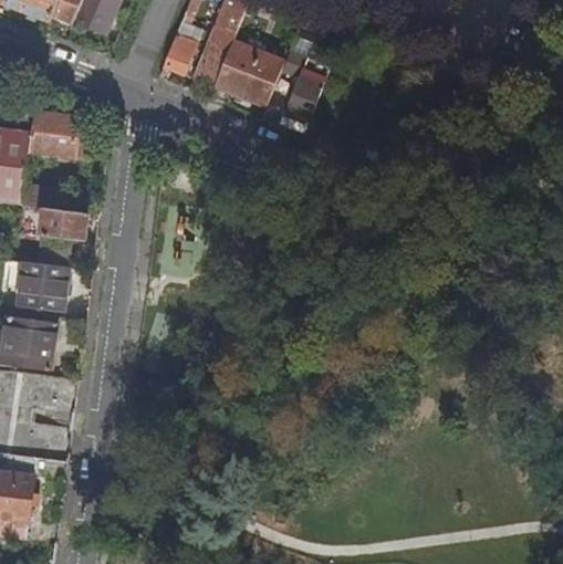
[(0,1),(50,20),(56,0),(0,0),(0,1)]
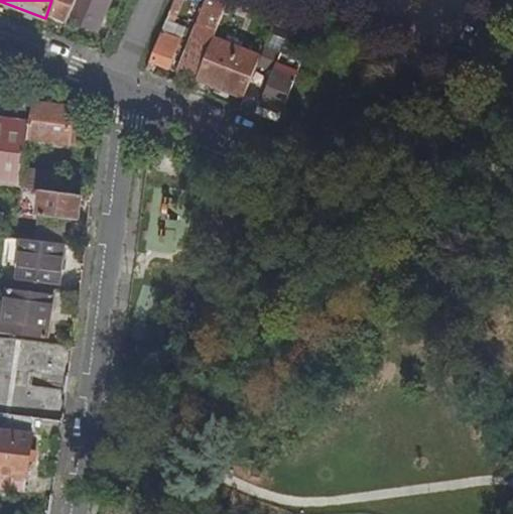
[(51,0),(45,18),(65,25),(67,19),(74,0),(51,0)]
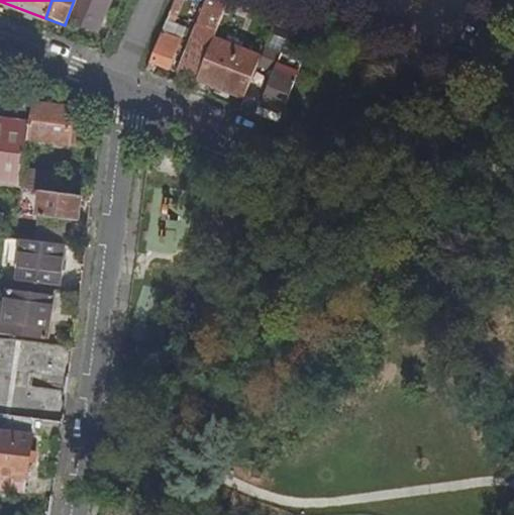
[(74,0),(67,19),(96,30),(107,0),(74,0)]
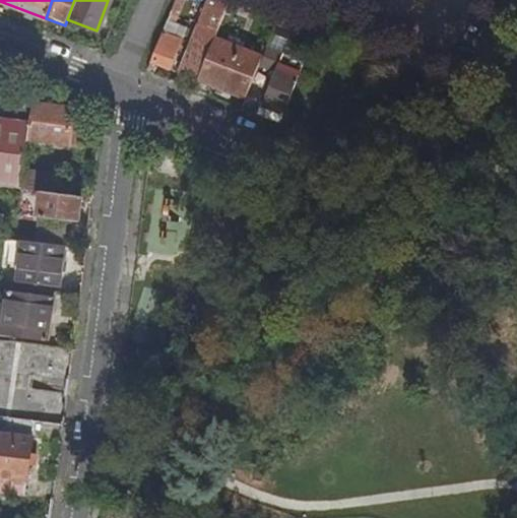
[(173,0),(145,70),(151,72),(154,63),(169,68),(185,28),(178,25),(187,0),(173,0)]
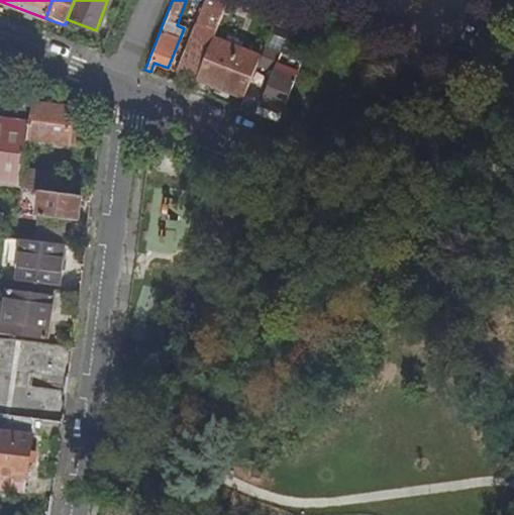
[(204,0),(177,71),(195,78),(212,35),(225,0),(204,0)]
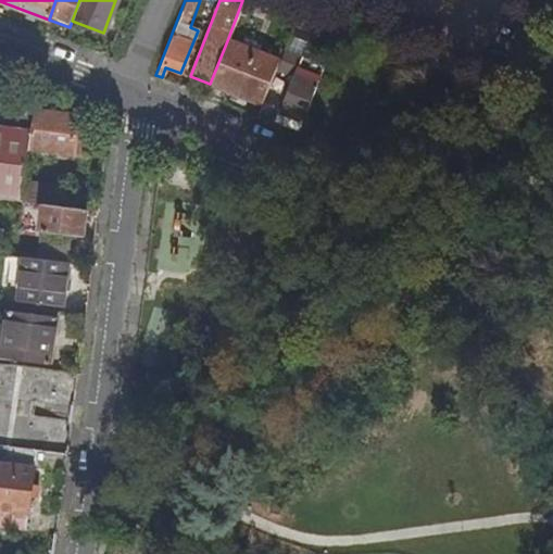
[(346,45),(346,43),(353,25),(340,20),(332,39),(346,45)]
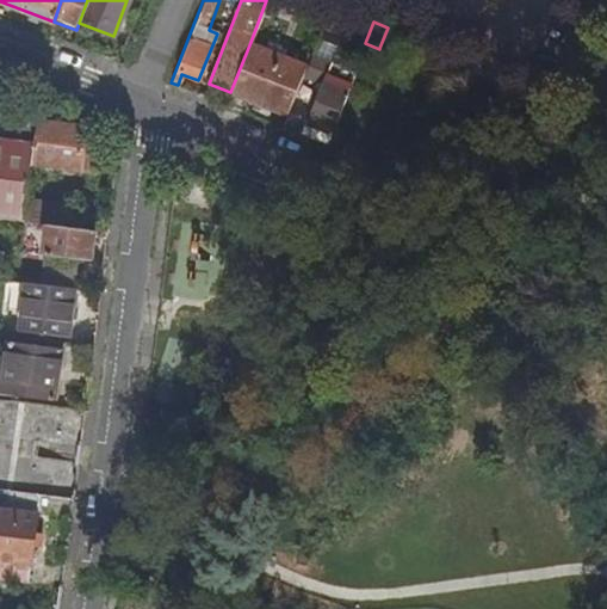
[(230,92),(286,115),(302,74),(307,65),(251,42),(230,92)]
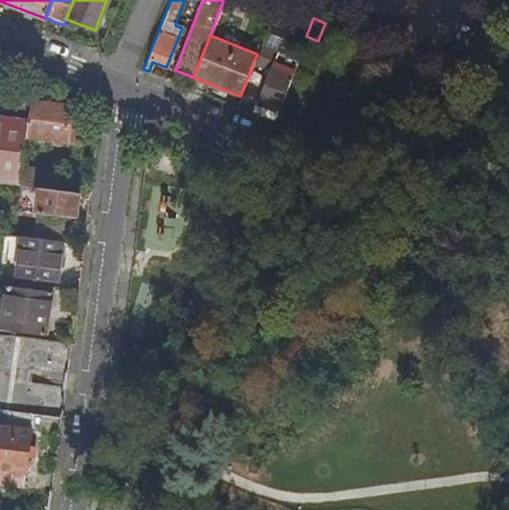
[(295,64),(258,50),(257,54),(253,62),(270,69),(257,103),(260,104),(256,113),(274,120),(295,64)]
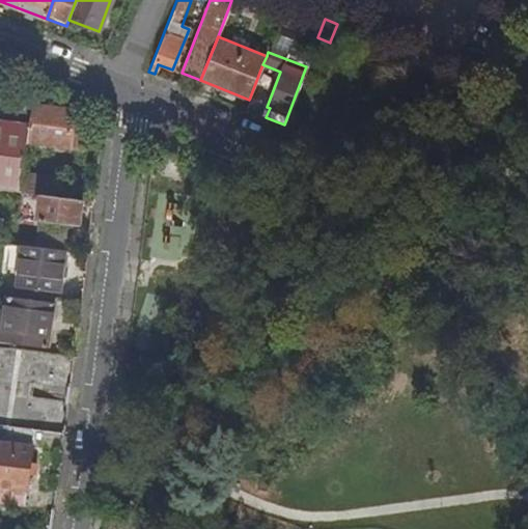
[(22,76),(19,105),(31,106),(34,81),(22,76)]
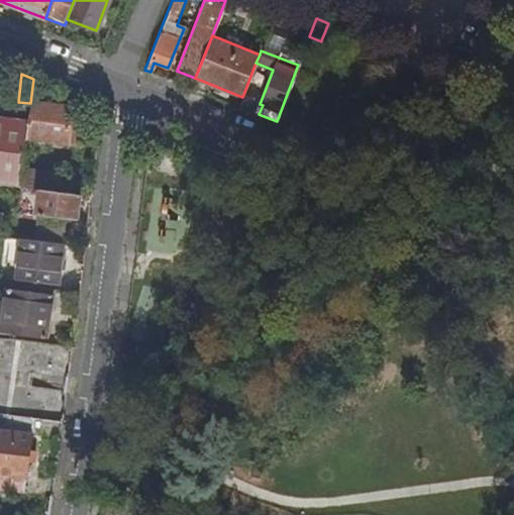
[(18,102),(15,120),(27,122),(30,103),(18,102)]
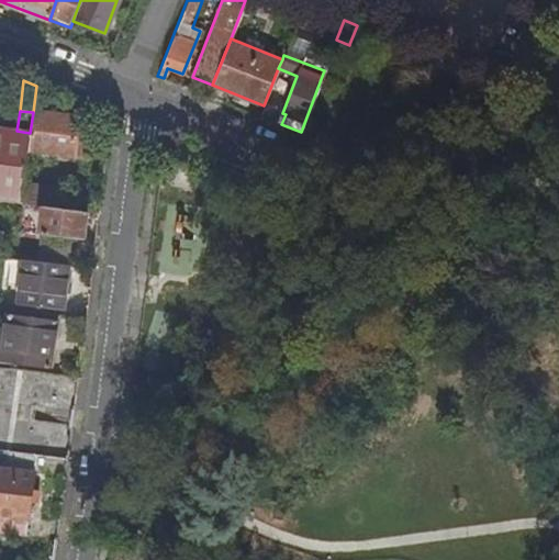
[(77,118),(33,112),(30,133),(28,150),(77,156),(80,136),(74,135),(77,118)]
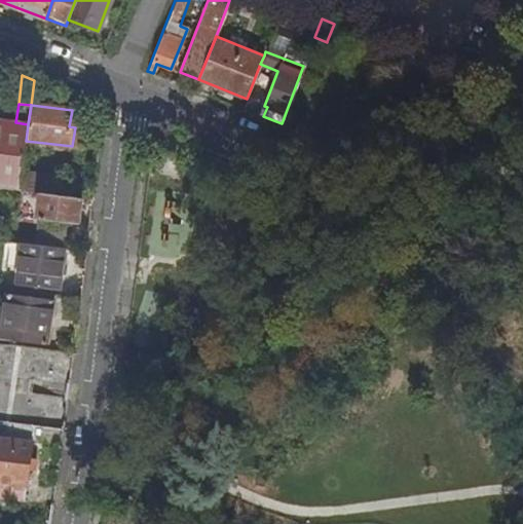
[(28,124),(15,122),(0,119),(0,187),(17,190),(19,190),(21,177),(26,141),(28,124)]
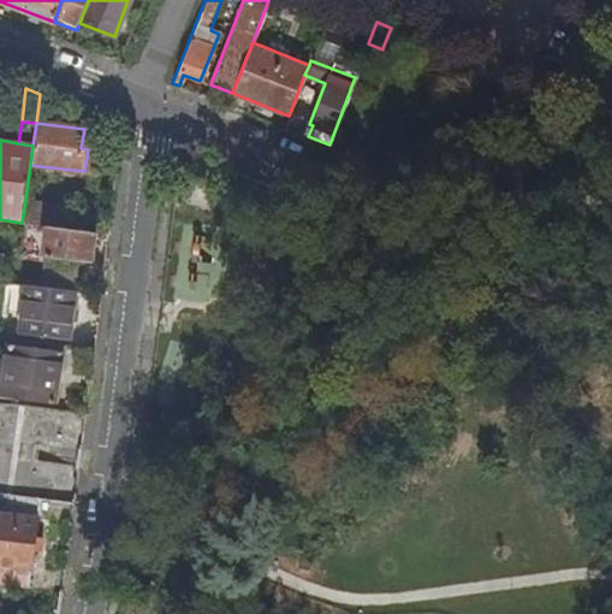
[(59,212),(24,207),(22,223),(46,226),(57,228),(59,212)]
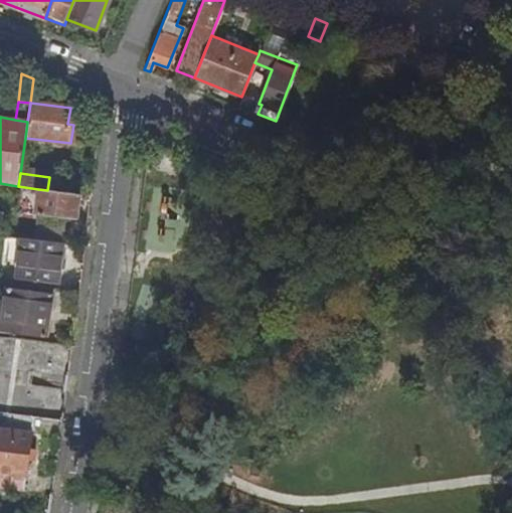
[(0,199),(15,201),(17,186),(0,183),(0,199)]
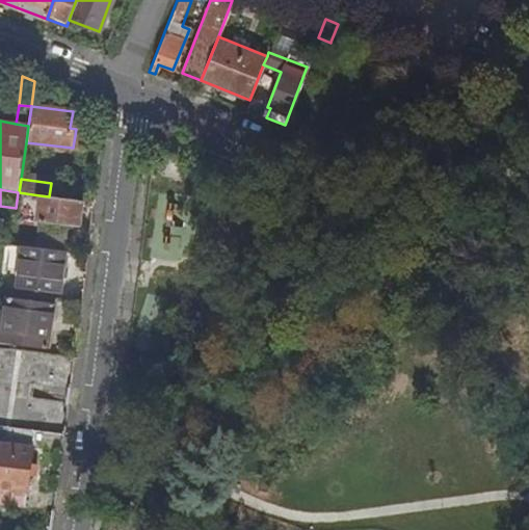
[(77,226),(80,201),(49,196),(40,195),(36,220),(77,226)]
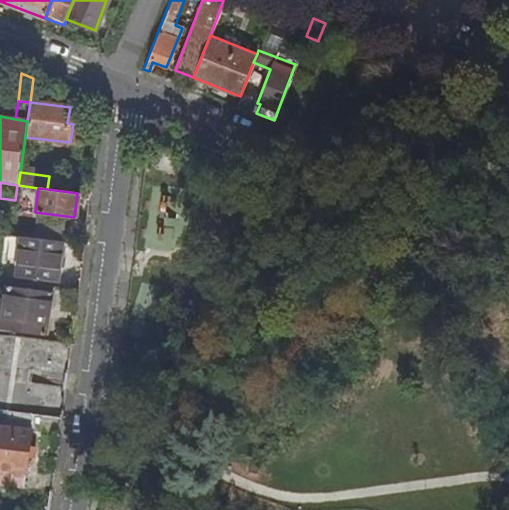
[(15,276),(54,280),(59,241),(20,236),(15,276)]
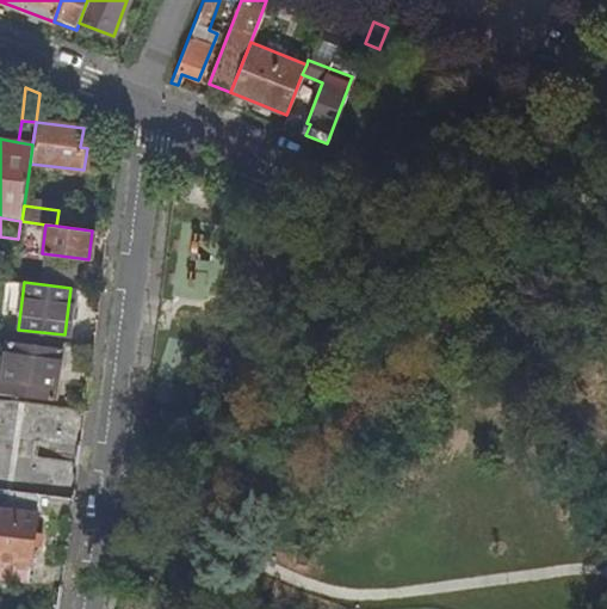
[(6,340),(2,364),(0,382),(0,392),(51,400),(59,349),(6,340)]
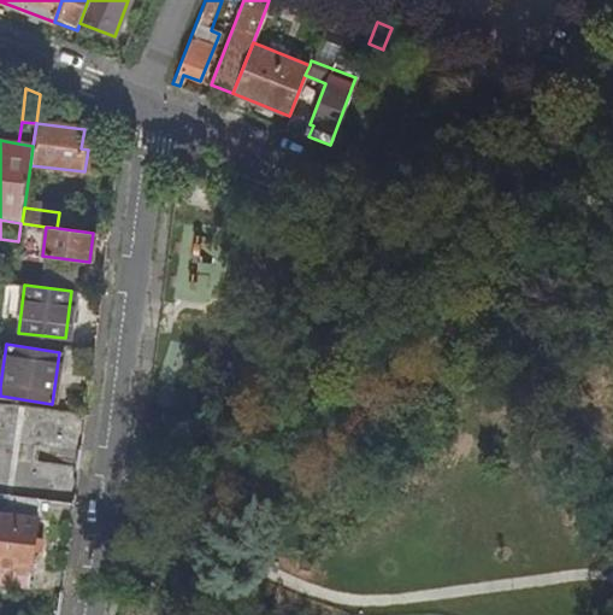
[(0,492),(36,498),(71,503),(82,413),(0,402),(0,492)]
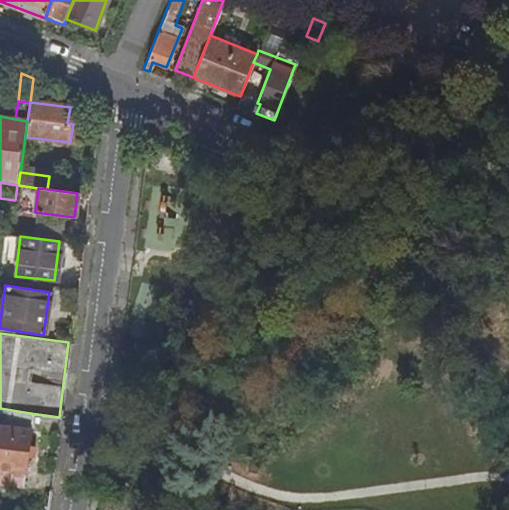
[(0,482),(21,486),(23,470),(25,470),(30,428),(28,428),(30,413),(0,408),(0,482)]
